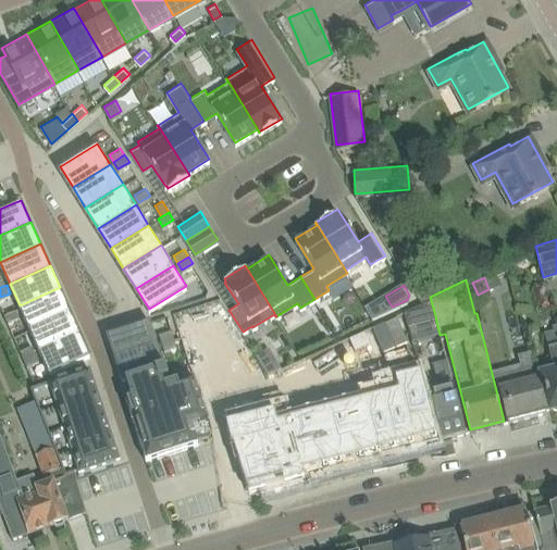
[(60,287),(20,305),(29,327),(70,310),(60,287)]
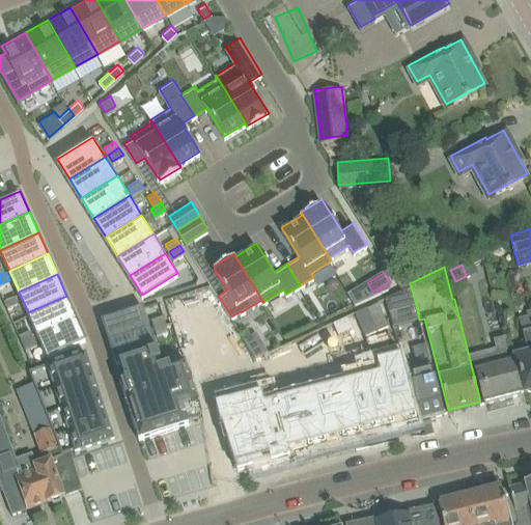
[(414,298),(410,283),(386,294),(389,305),(414,298)]
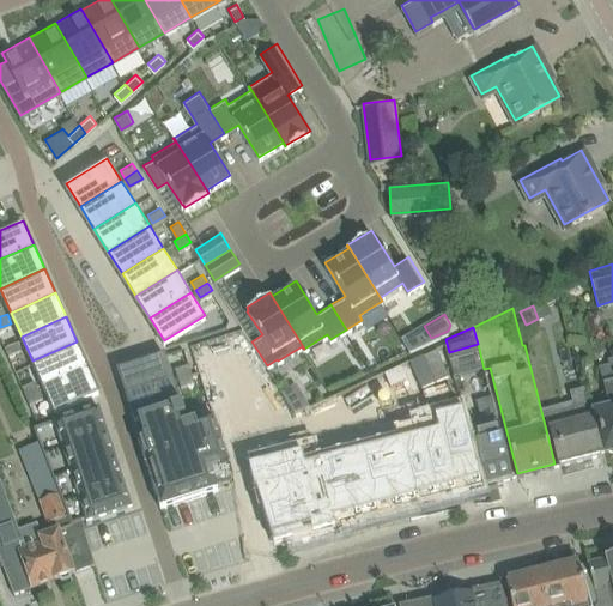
[(18,339),(5,344),(8,353),(22,347),(18,339)]
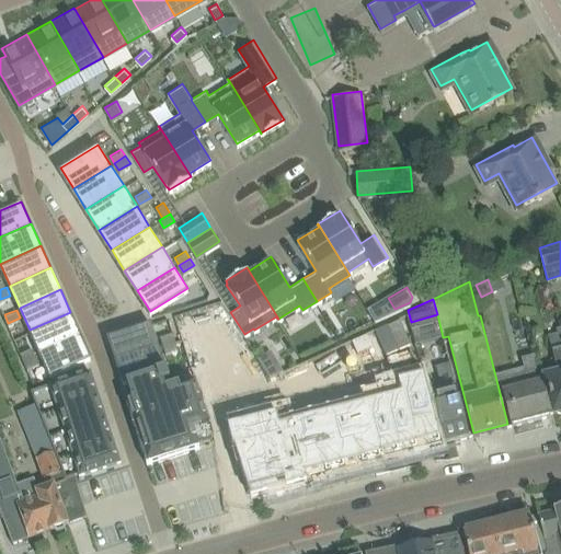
[(70,312),(30,330),(39,351),(80,334),(70,312)]
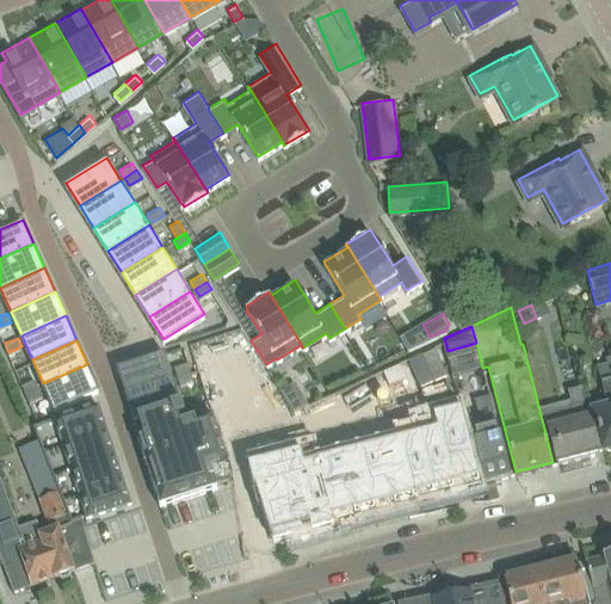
[(165,350),(118,365),(127,390),(173,375),(165,350)]
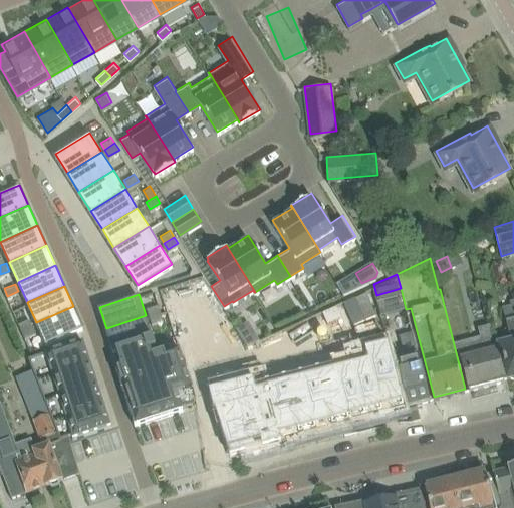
[(510,337),(499,340),(503,356),(508,375),(513,373),(513,296),(509,298),(510,302),(501,304),(510,337)]
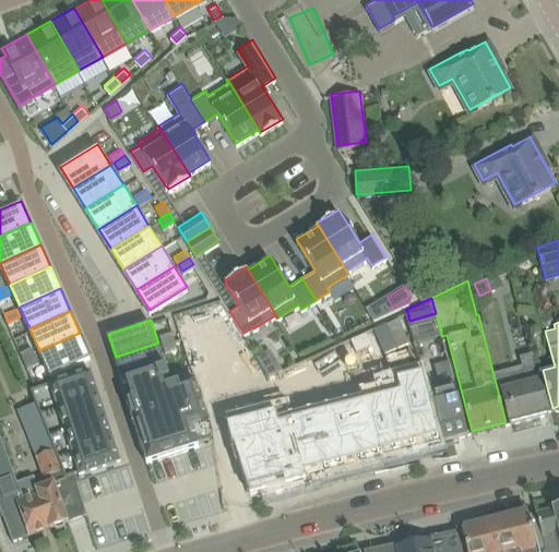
[(171,328),(159,333),(162,342),(175,337),(171,328)]
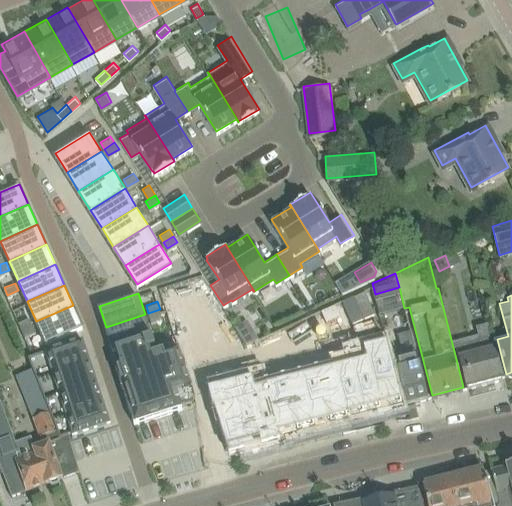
[(73,305),(36,321),(45,341),(82,325),(73,305)]
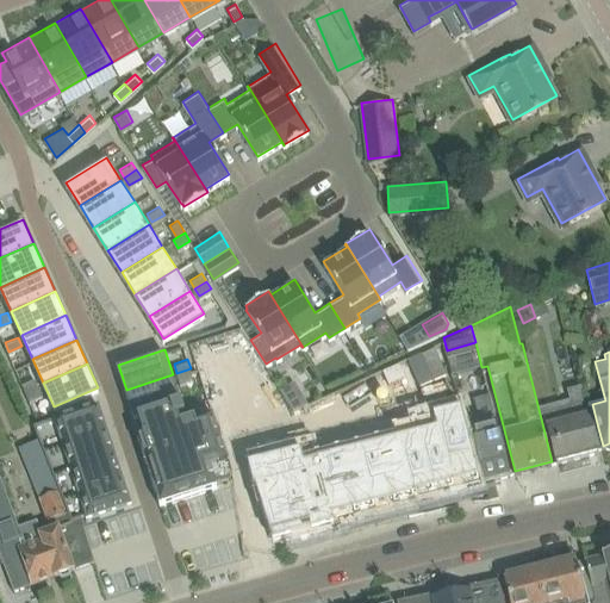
[(191,368),(176,373),(180,381),(193,378),(191,368)]
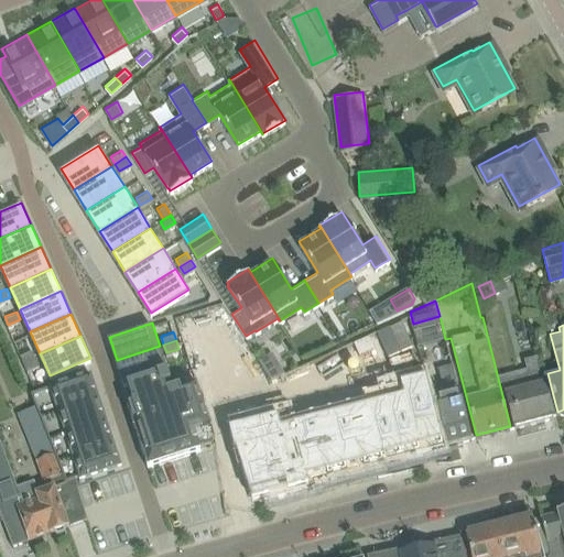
[(160,346),(117,360),(125,383),(127,382),(166,369),(160,346)]
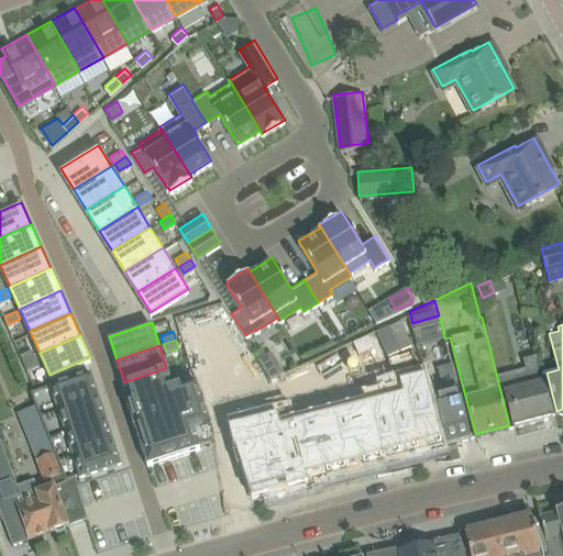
[(24,359),(36,354),(33,346),(21,352),(24,359)]
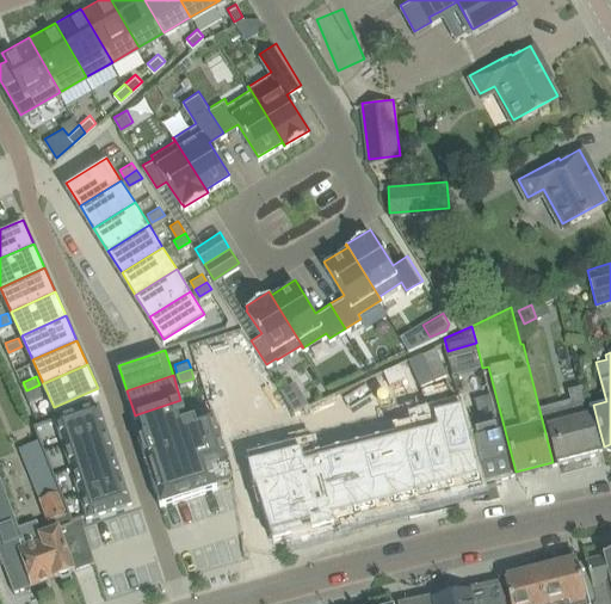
[(551,437),(557,461),(599,449),(593,426),(581,382),(568,384),(575,413),(547,420),(551,437)]
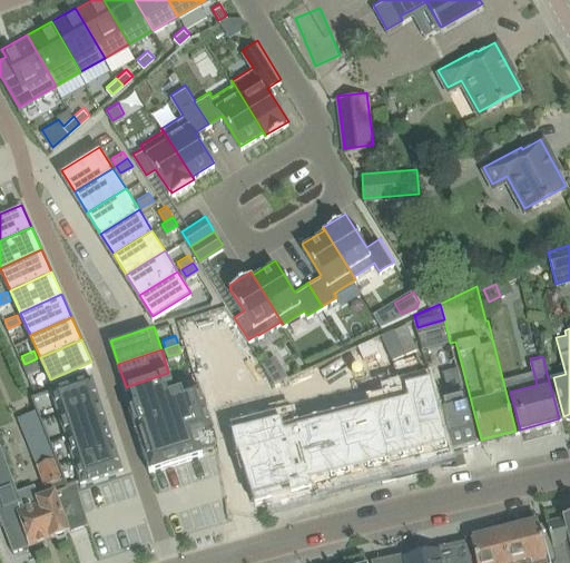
[(37,358),(25,364),(28,373),(40,367),(37,358)]
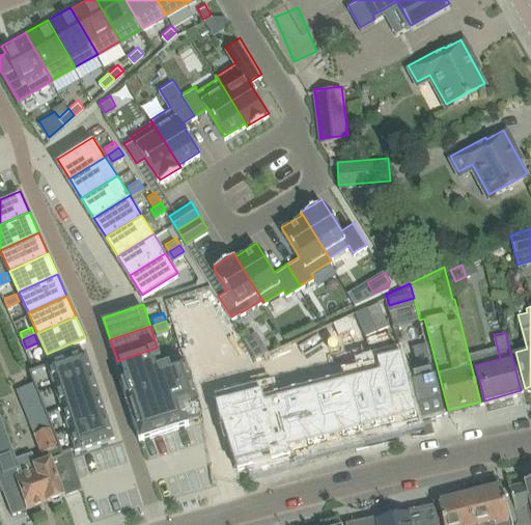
[(410,367),(422,416),(444,411),(425,338),(411,342),(417,365),(410,367)]
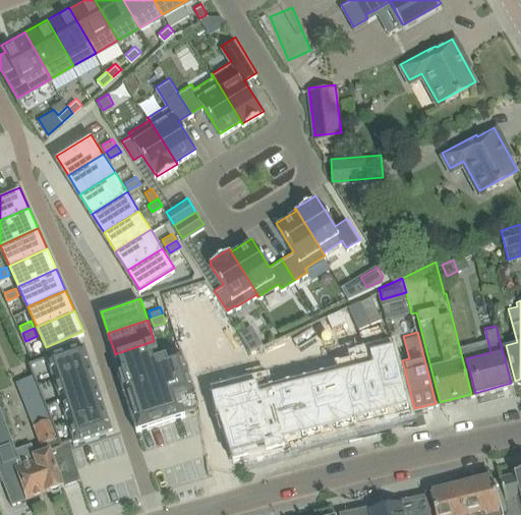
[(154,341),(117,353),(122,369),(118,372),(136,428),(139,427),(185,413),(184,412),(179,397),(194,392),(181,351),(181,350),(154,359),(151,353),(158,351),(155,341),(154,341)]
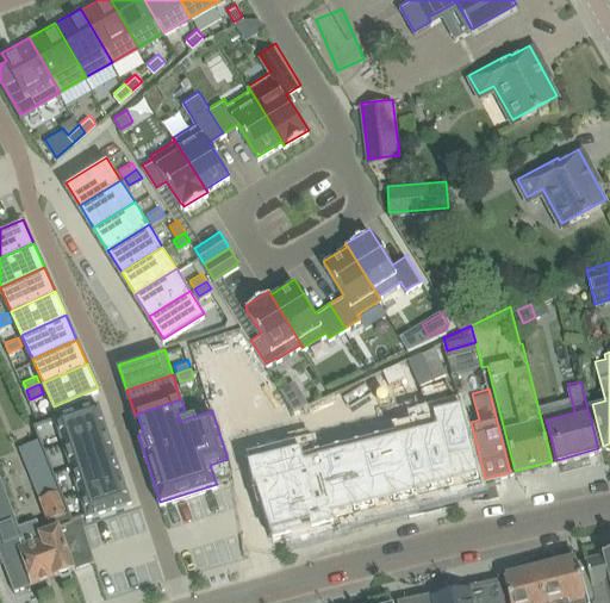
[(99,402),(33,423),(58,486),(70,518),(81,515),(85,514),(86,517),(131,503),(124,479),(123,474),(122,472),(116,454),(109,430),(106,426),(99,402)]
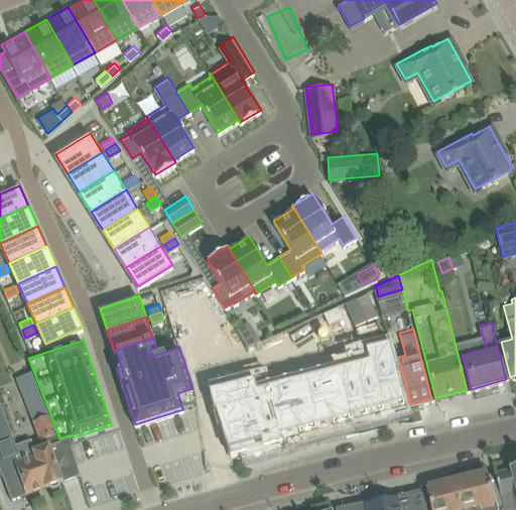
[(255,379),(210,391),(228,447),(229,448),(230,450),(231,451),(232,452),(234,453),(235,453),(237,454),(239,454),(240,453),(272,444),(269,434),(280,432),(283,443),(285,442),(284,438),(349,421),(350,422),(351,421),(351,420),(365,416),(367,416),(373,414),(374,414),(406,406),(389,342),(366,349),(369,360),(268,386),(268,387),(258,390),(255,379)]
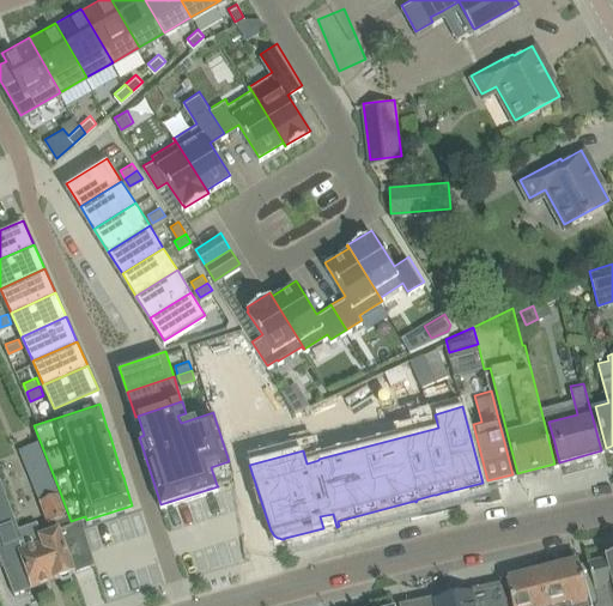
[(38,438),(19,447),(41,500),(60,494),(59,490),(38,438)]
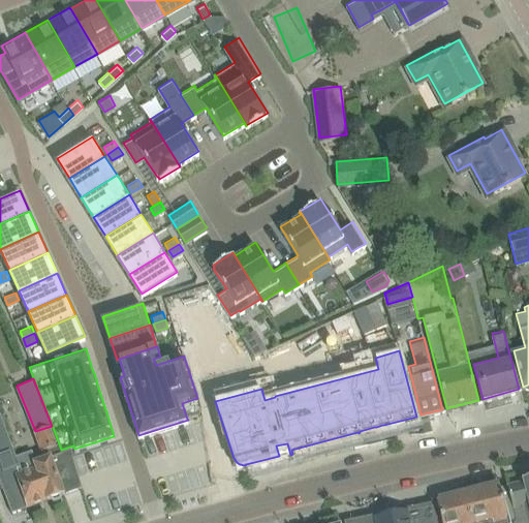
[(0,478),(11,511),(28,504),(13,463),(19,461),(17,455),(0,410),(0,478)]
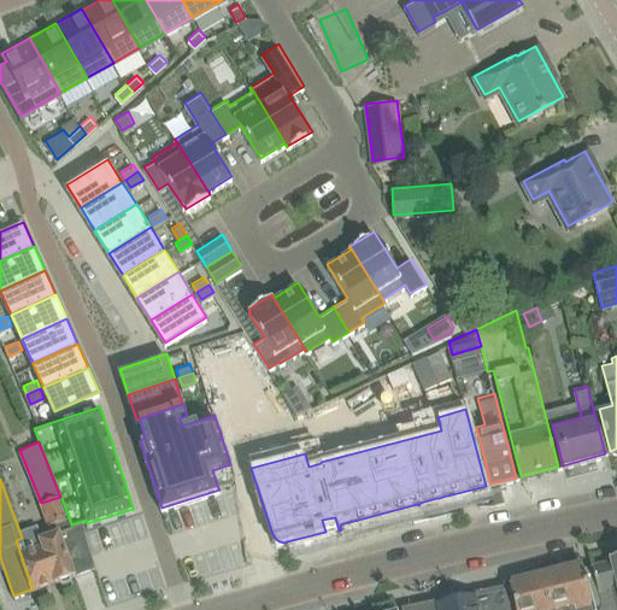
[(51,529),(40,534),(57,580),(59,579),(64,582),(71,579),(71,574),(75,573),(75,572),(94,564),(94,565),(95,565),(82,521),(71,525),(60,497),(41,503),(47,521),(51,529)]
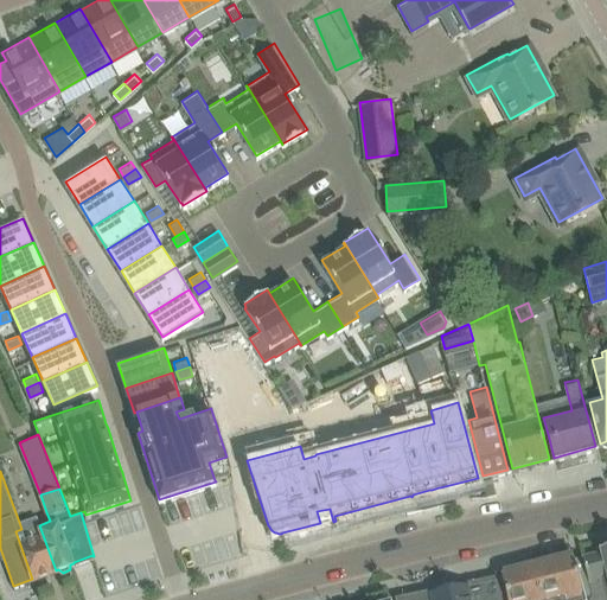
[(21,529),(16,531),(32,579),(56,570),(39,525),(36,516),(19,522),(21,529)]
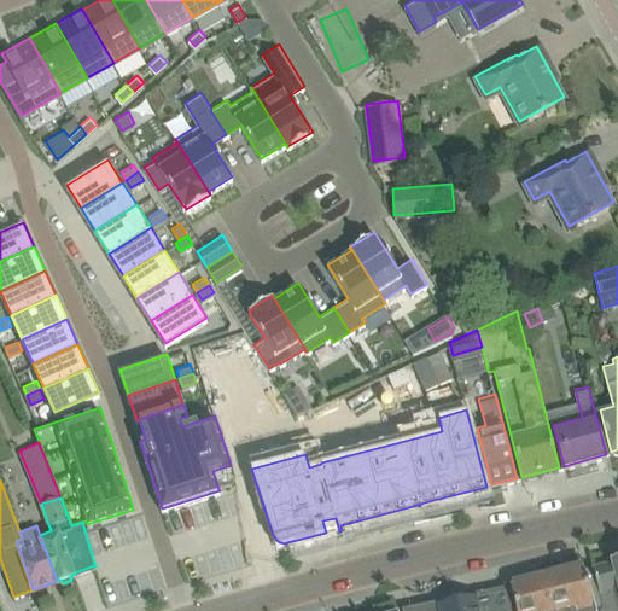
[(187,563),(238,552),(235,537),(185,547),(187,563)]
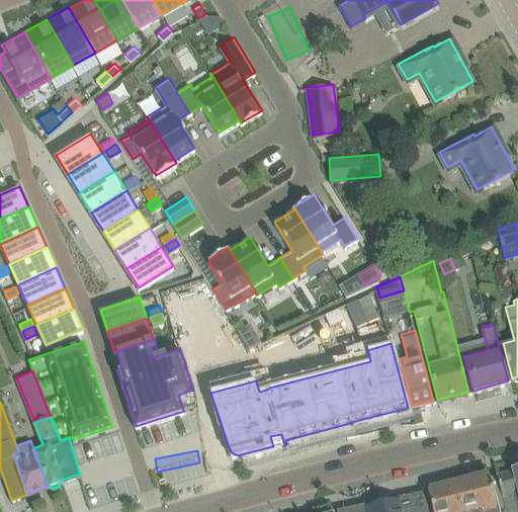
[(517,511),(517,464),(512,466),(512,468),(496,473),(501,492),(505,507),(501,508),(498,511),(517,511)]
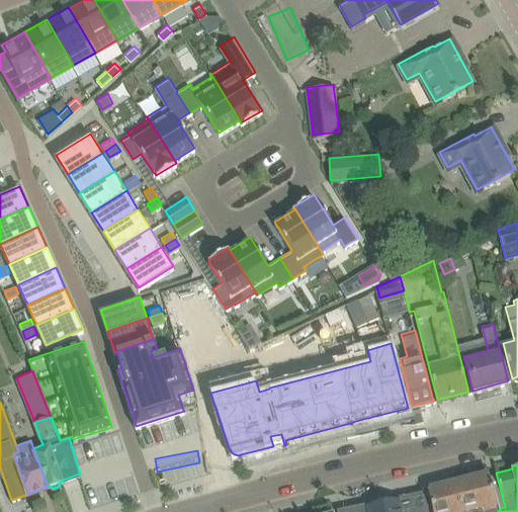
[(489,473),(485,474),(453,482),(461,511),(498,511),(501,508),(499,509),(489,473)]
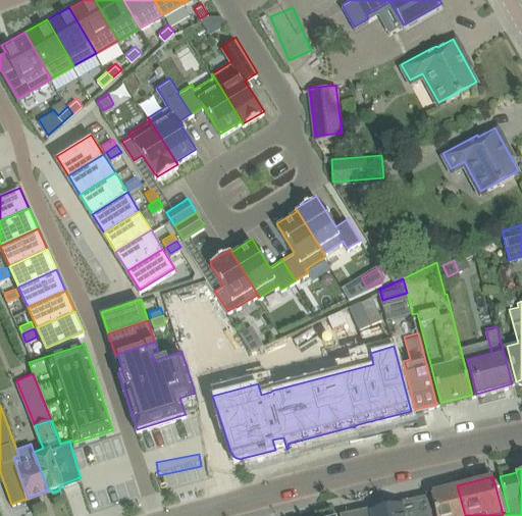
[(465,515),(457,485),(431,492),(436,515),(465,515)]
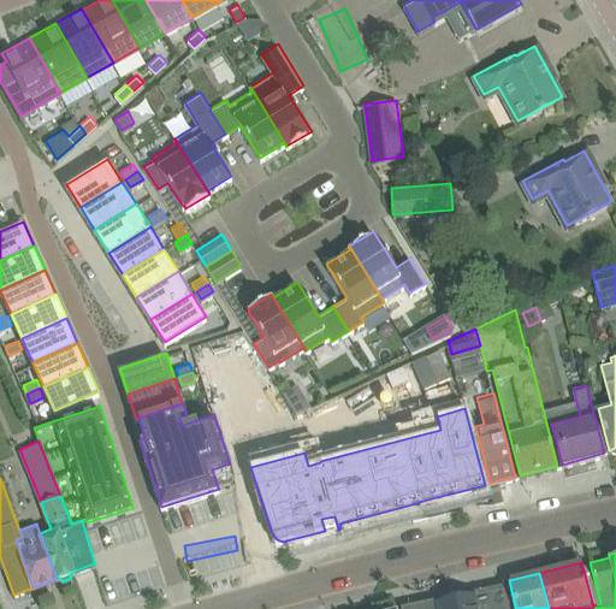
[(510,608),(507,591),(505,585),(504,586),(504,587),(403,608),(403,607),(402,608),(510,608)]
